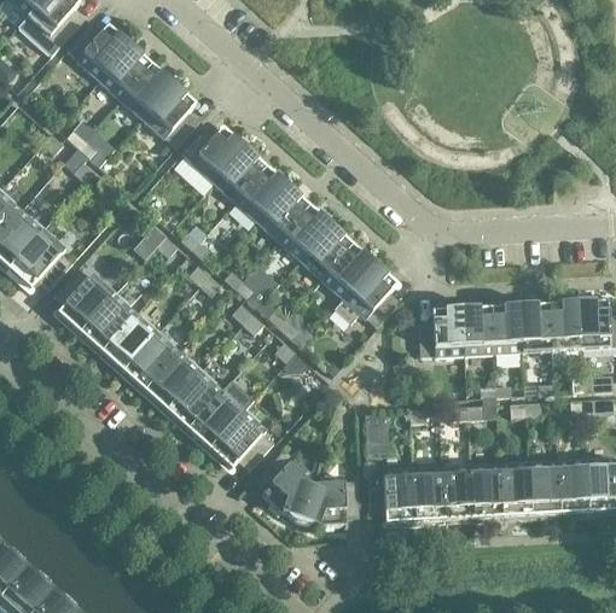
[(11,0),(29,16),(42,0),(11,0)]
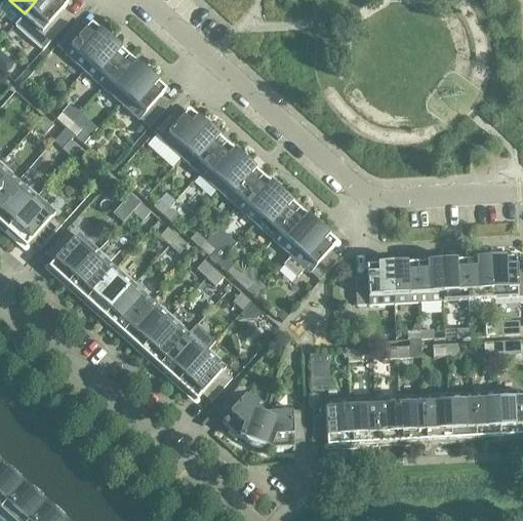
[(36,0),(25,13),(42,30),(37,36),(46,45),(73,16),(64,8),(70,1),(69,0),(36,0)]
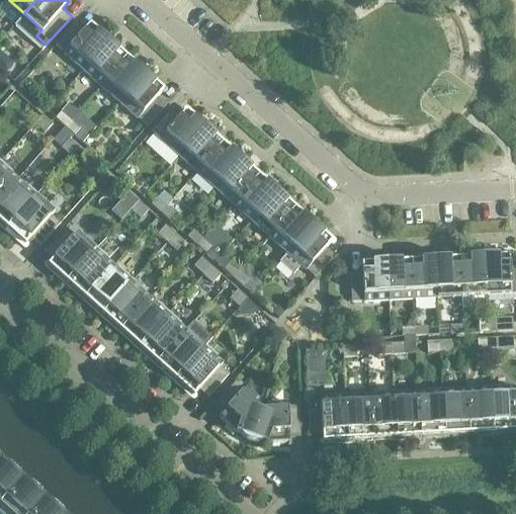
[(85,28),(76,20),(57,41),(66,50),(66,51),(84,67),(111,36),(103,28),(101,30),(91,21),(85,28)]
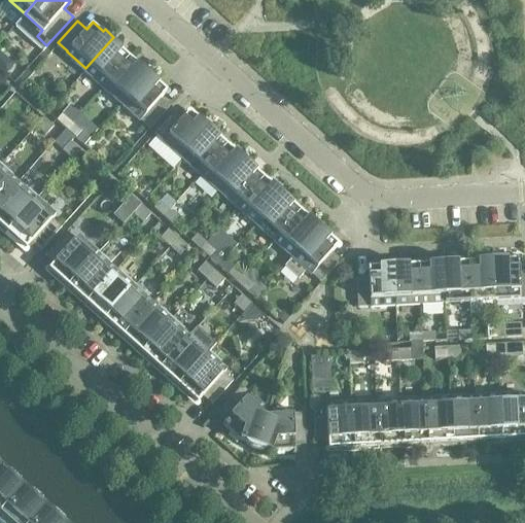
[(113,37),(85,68),(104,84),(130,56),(120,46),(121,44),(113,37)]
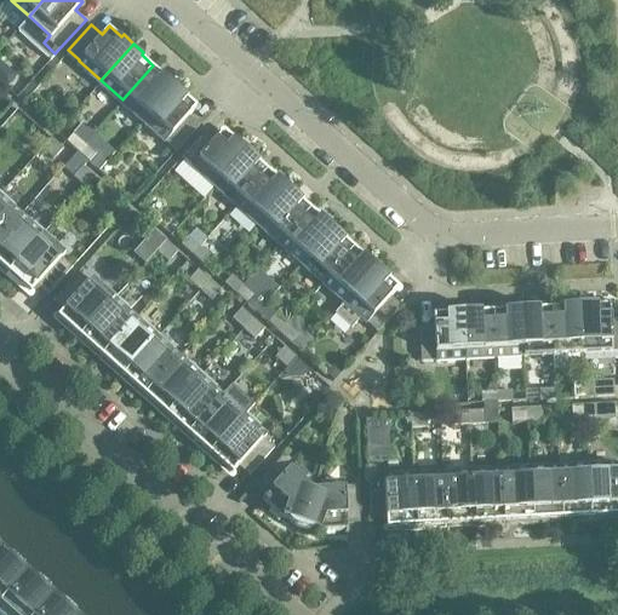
[(153,65),(122,99),(144,119),(177,82),(167,73),(165,75),(153,65)]
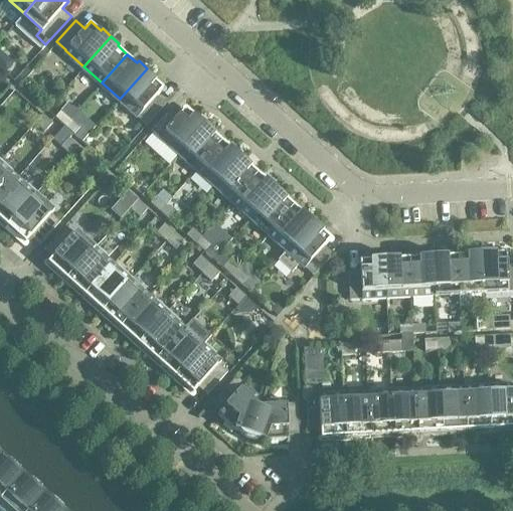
[(147,68),(120,99),(138,116),(139,115),(148,123),(167,102),(158,94),(164,87),(153,77),(155,75),(147,68)]
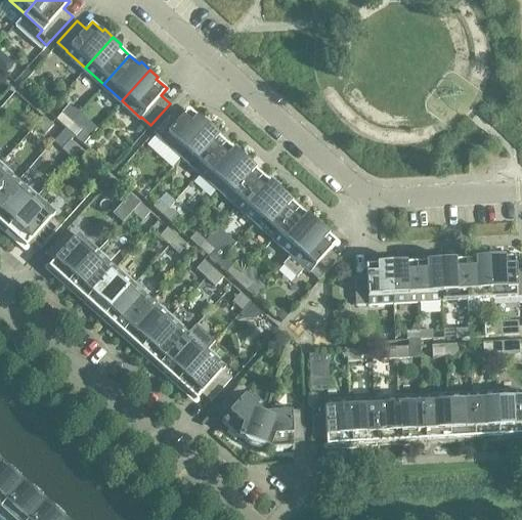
[(183,116),(174,107),(155,129),(164,137),(163,138),(182,155),(210,124),(202,116),(200,119),(189,109),(183,116)]
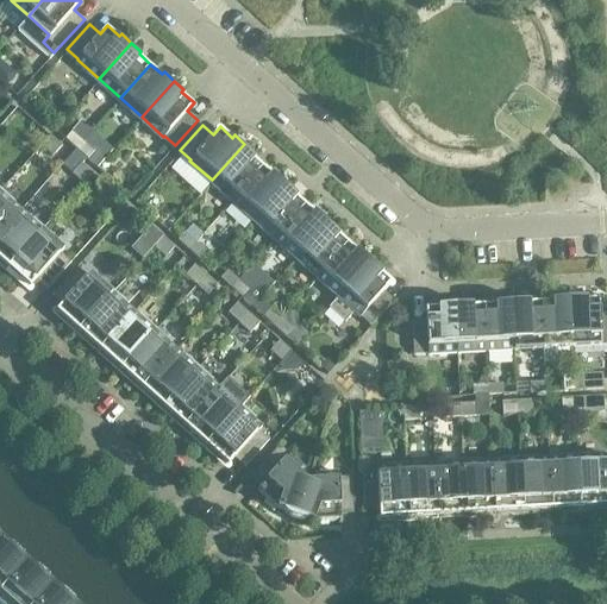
[(66,134),(68,137),(77,145),(85,138),(73,127),(66,134)]
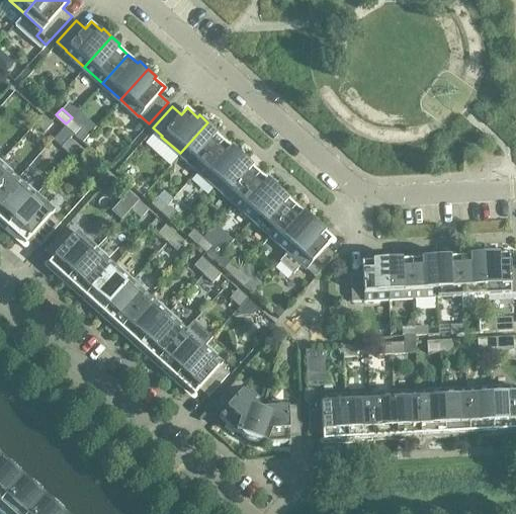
[(54,120),(44,112),(35,120),(46,130),(54,120)]
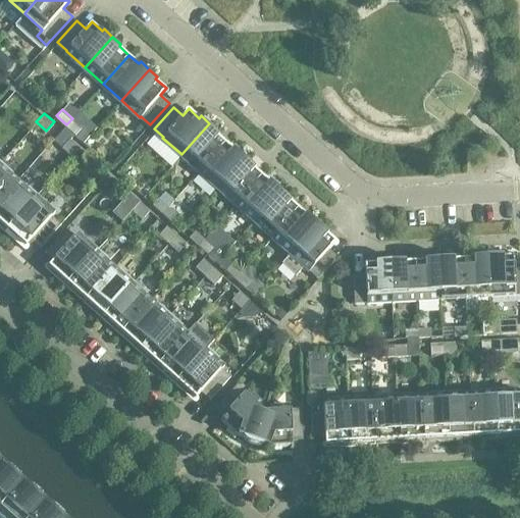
[(72,118),(66,124),(75,134),(82,126),(72,118)]
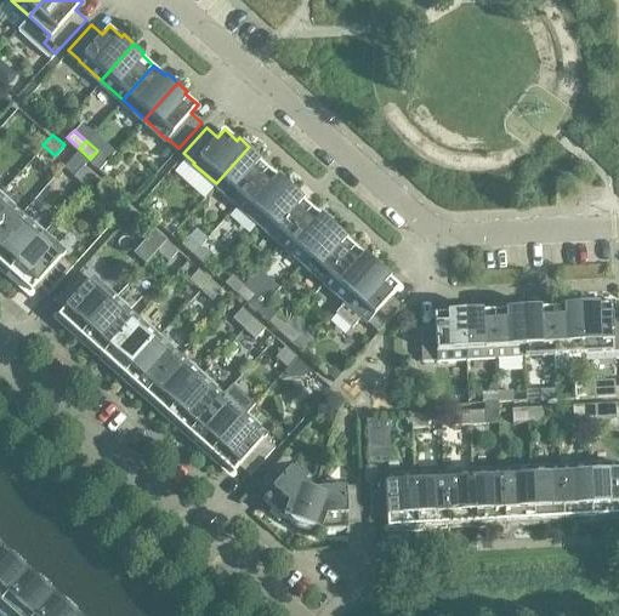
[(249,147),(216,183),(238,203),(268,169),(257,158),(259,155),(249,147)]
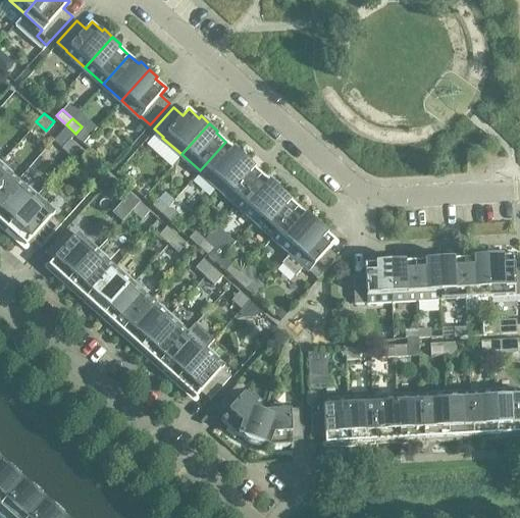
[(70,137),(64,143),(62,146),(72,154),(81,146),(70,137)]
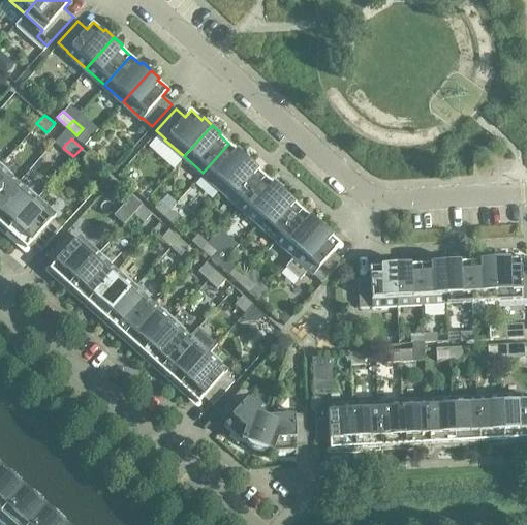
[(228,144),(203,173),(221,189),(249,158),(241,150),(239,153),(228,144)]
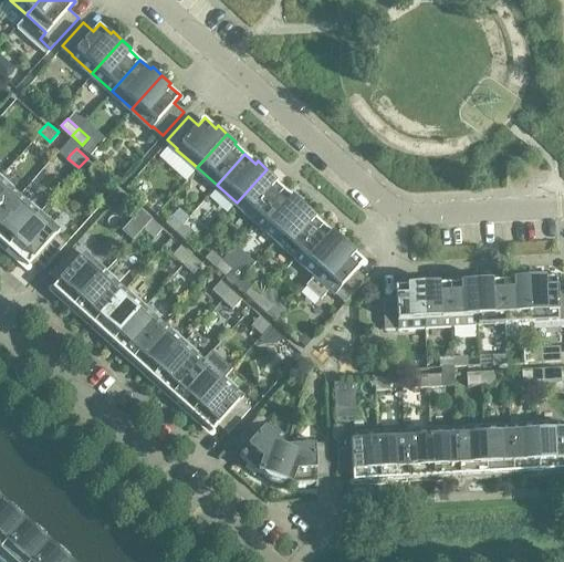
[(267,169),(237,203),(257,220),(284,189),(273,179),(275,177),(267,169)]
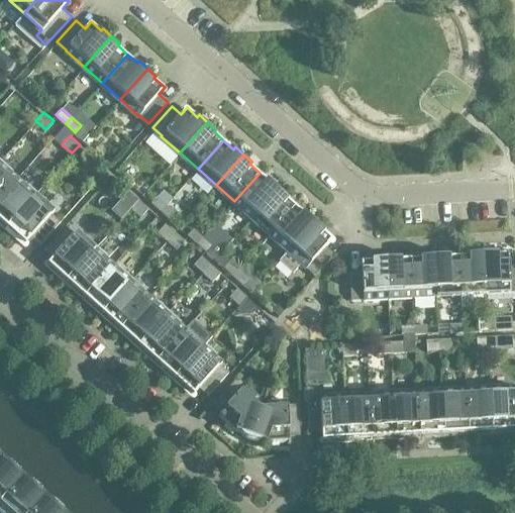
[(2,158),(0,160),(0,196),(18,176),(12,171),(14,168),(2,158)]
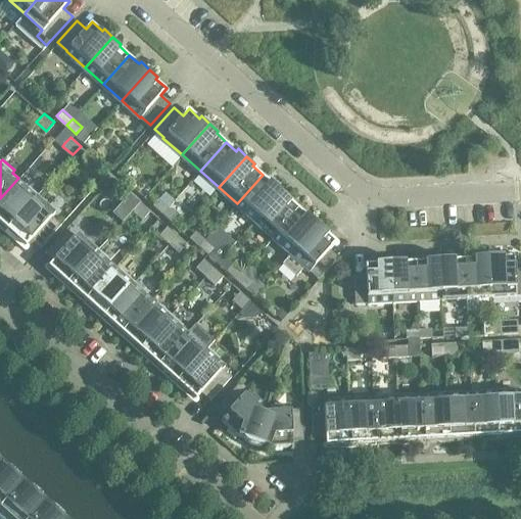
[(263,175),(237,203),(254,220),(283,189),(275,182),(273,184),(263,175)]
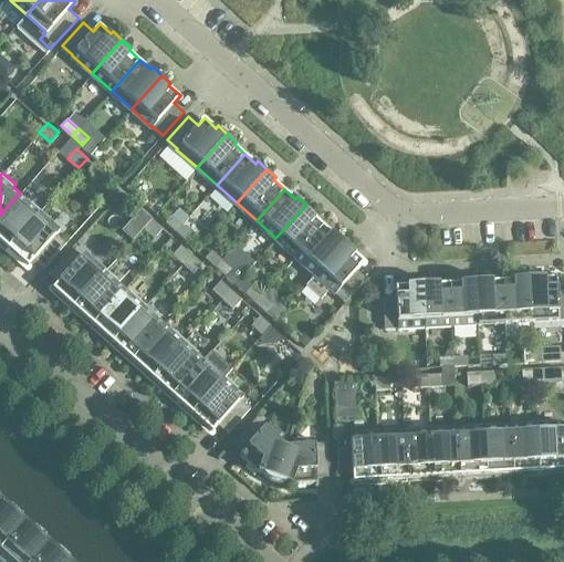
[(20,193),(0,215),(0,241),(1,243),(6,249),(42,208),(30,197),(28,199),(20,193)]
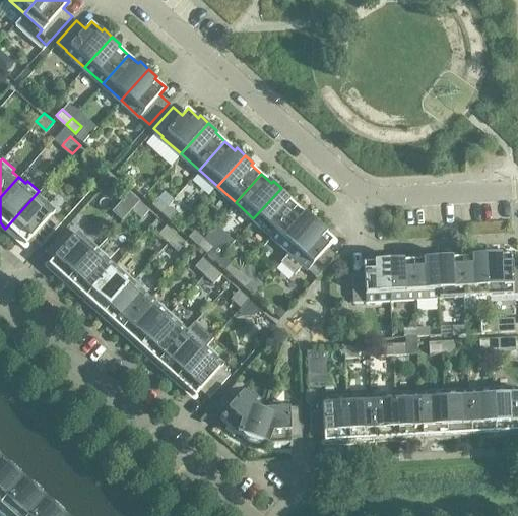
[(281,188),(253,218),(271,235),(298,206),(287,197),(289,195),(281,188)]
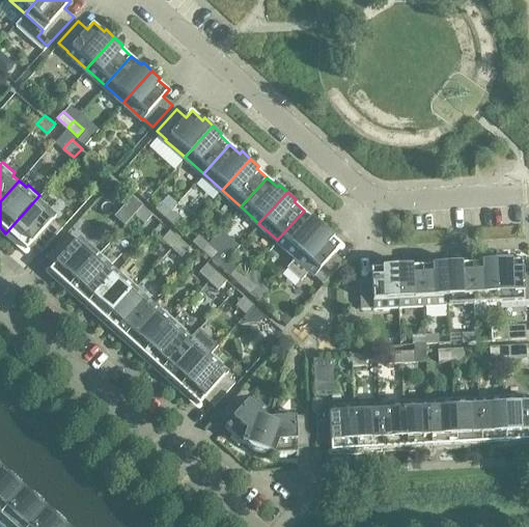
[(39,195),(5,233),(11,238),(20,241),(27,248),(33,242),(42,250),(63,226),(54,218),(57,215),(50,209),(52,205),(39,195)]
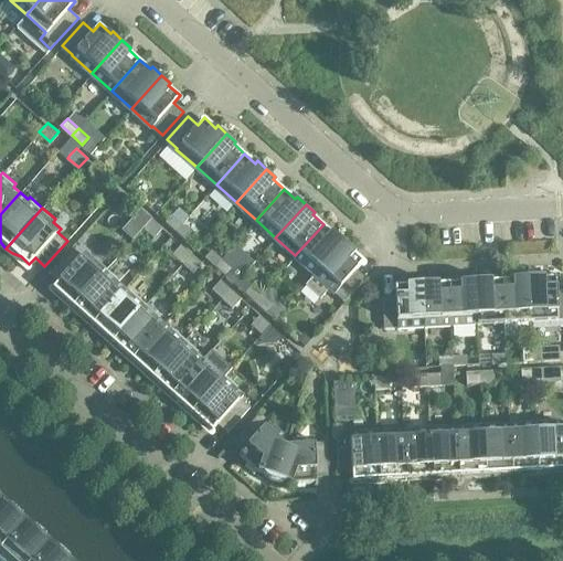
[(177,229),(186,220),(174,210),(167,220),(177,229)]
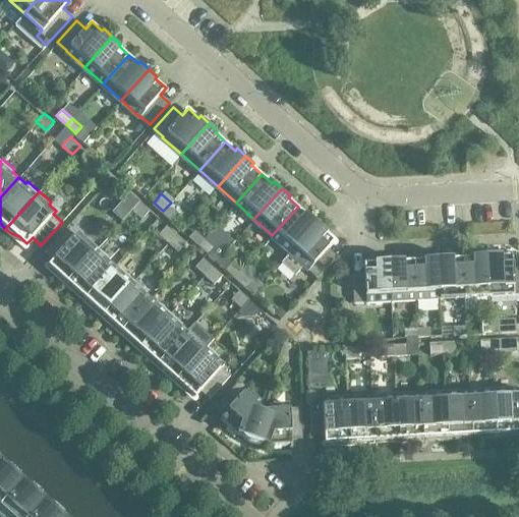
[(141,218),(151,208),(140,199),(132,210),(141,218)]
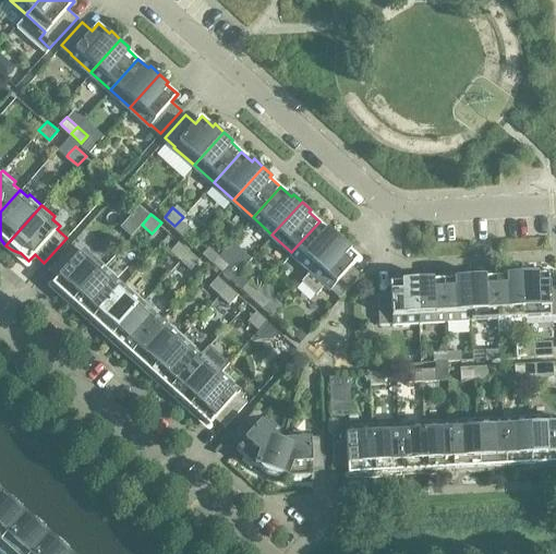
[(174,226),(185,236),(193,226),(183,217),(174,226)]
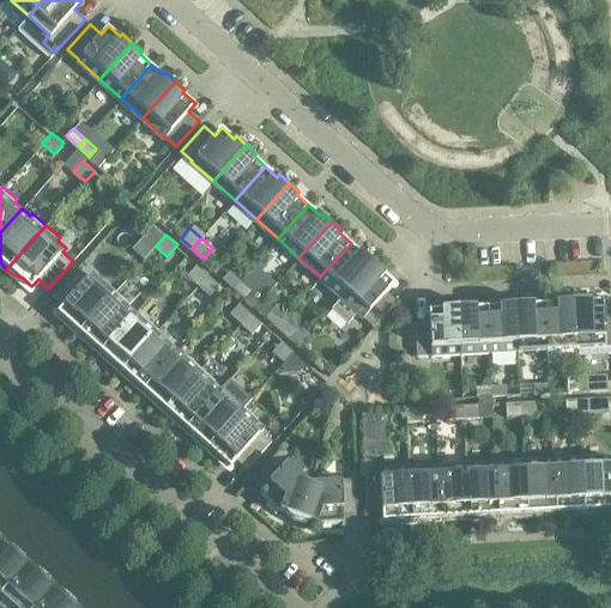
[(351,243),(320,277),(342,296),(375,260),(366,251),(363,254),(351,243)]
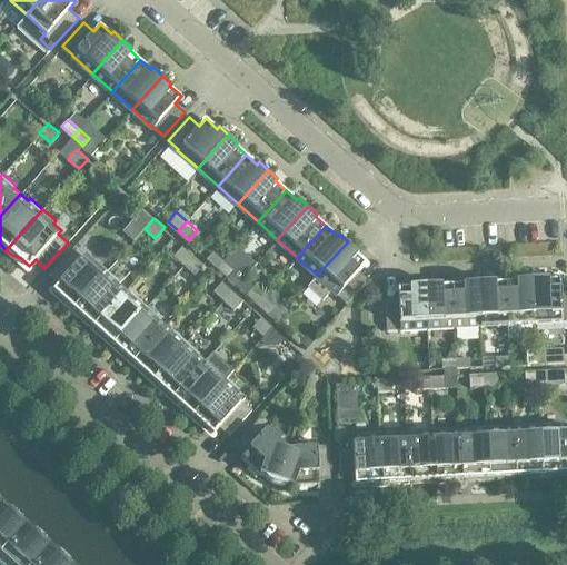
[(348,241),(317,275),(338,294),(338,293),(348,301),(369,278),(359,269),(366,261),(355,251),(357,249),(348,241)]
